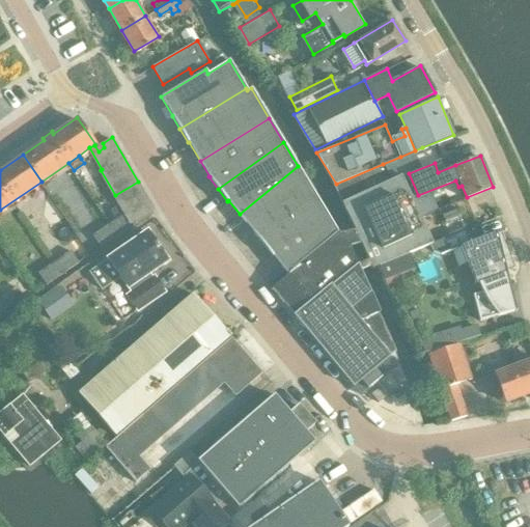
[(438,172),(455,165),(451,156),(434,162),(435,163),(438,172)]
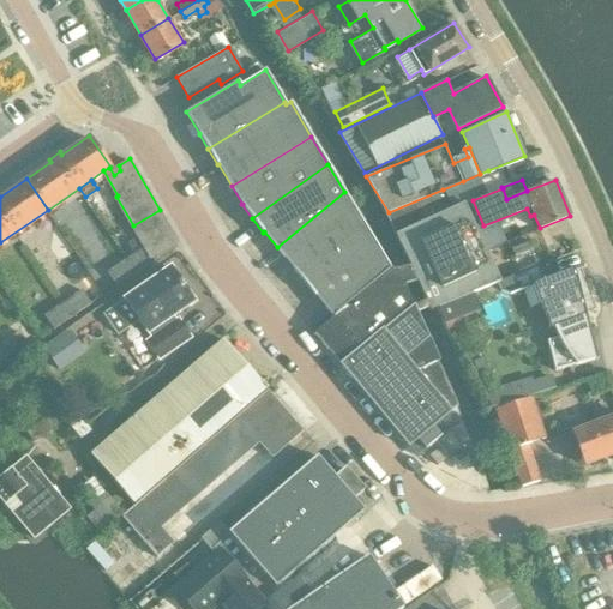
[(443,190),(389,212),(410,264),(418,279),(426,299),(414,303),(416,311),(428,306),(430,309),(438,306),(473,291),(500,279),(476,229),(464,204),(463,202),(450,207),(443,190)]
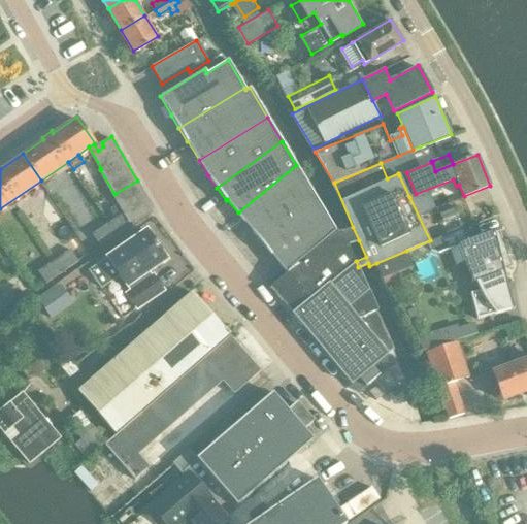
[(261,242),(316,197),(296,165),(238,213),(253,229),(252,230),(261,242)]
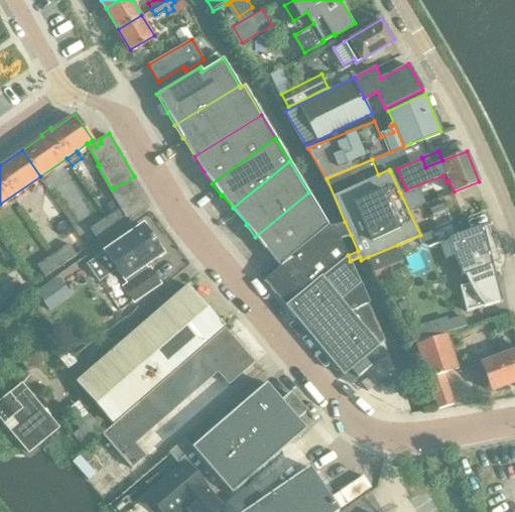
[(119,203),(141,189),(134,176),(112,189),(119,203)]
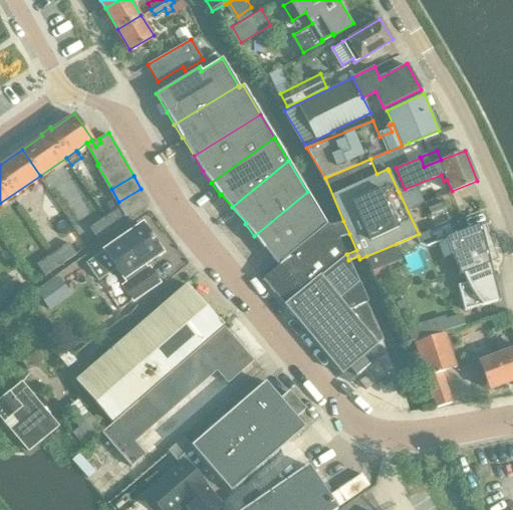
[(418,184),(400,192),(407,208),(425,200),(418,184)]
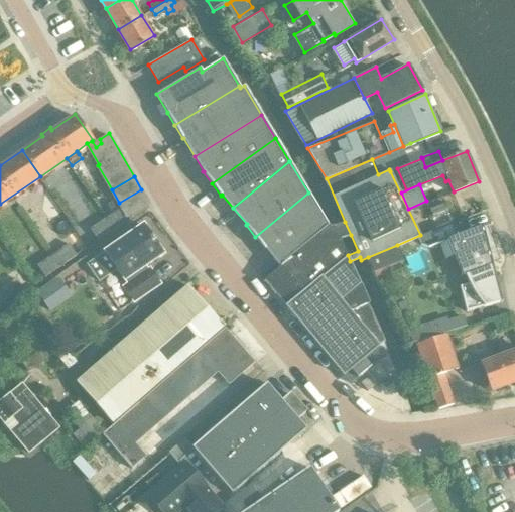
[(121,206),(127,215),(149,203),(141,189),(119,203),(121,206)]
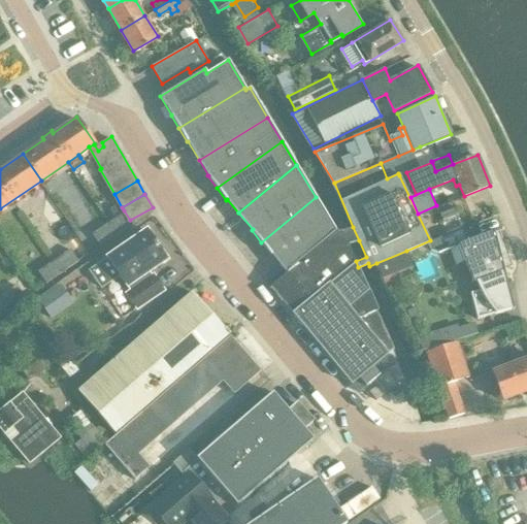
[(316,197),(261,242),(271,254),(272,253),(286,270),(335,229),(316,197)]
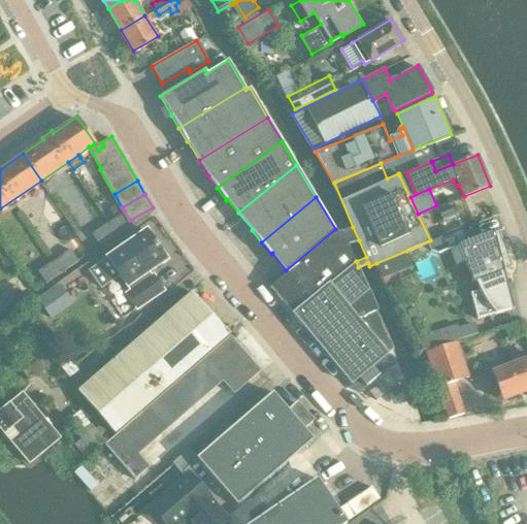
[(109,207),(114,216),(123,210),(118,203),(109,207)]
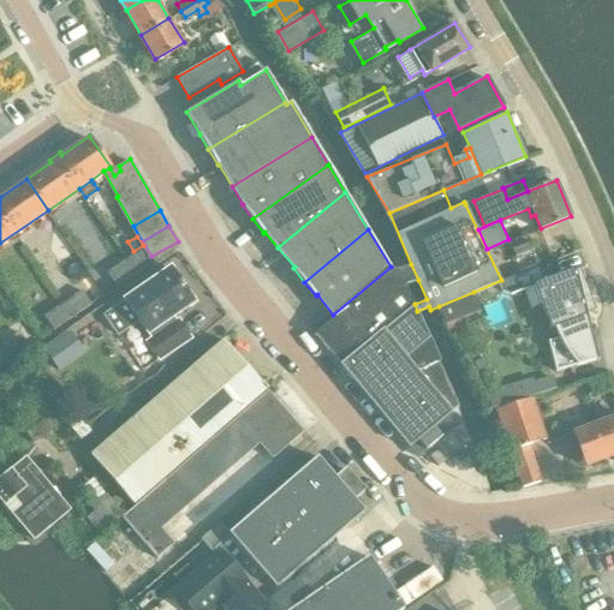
[(513,245),(517,253),(535,246),(531,238),(513,245)]
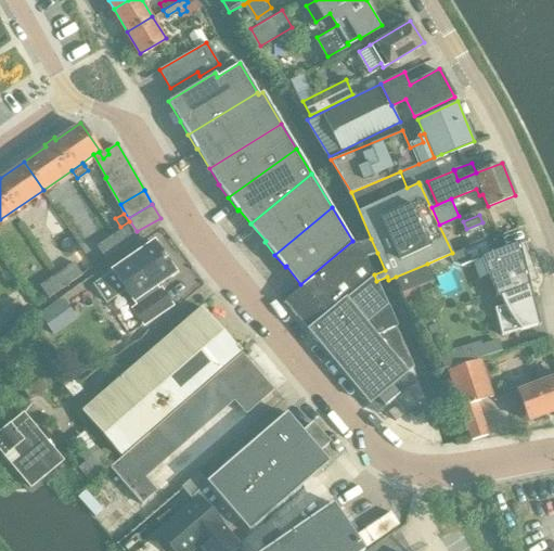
[(113,233),(123,246),(139,234),(137,231),(130,221),(113,233)]
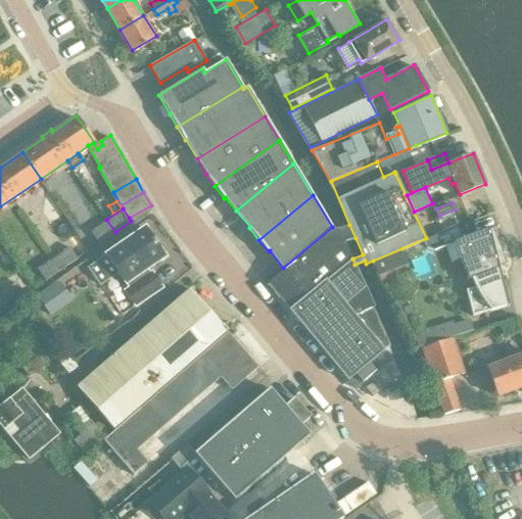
[(100,242),(115,232),(106,220),(91,230),(100,242)]
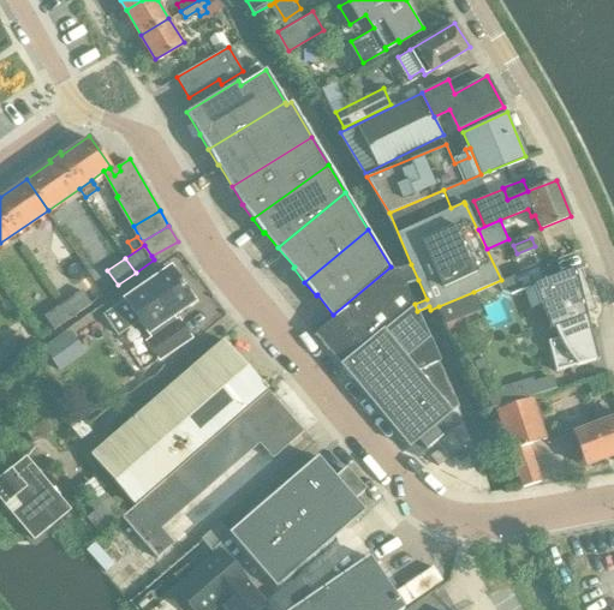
[(334,316),(315,332),(340,364),(415,304),(405,283),(418,280),(411,264),(397,268),(393,269),(392,269),(392,268),(391,267),(333,315),(334,316)]
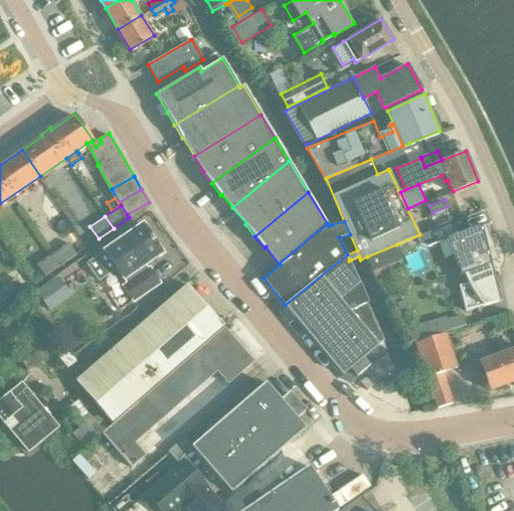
[(451,222),(419,234),(421,242),(429,243),(439,239),(448,236),(456,233),(451,222)]
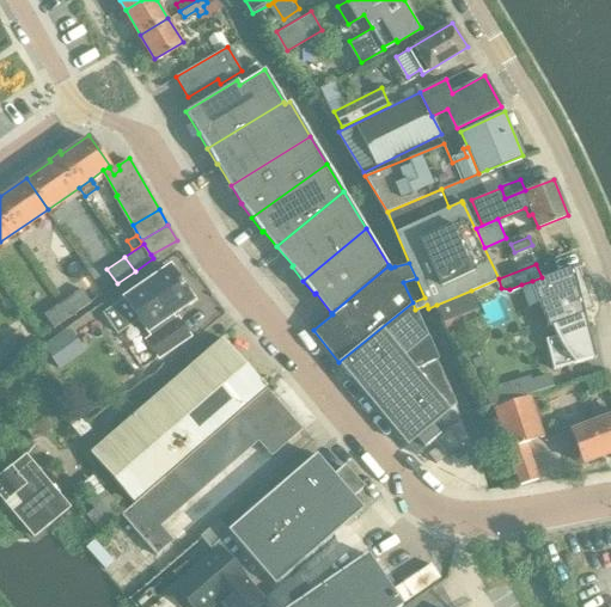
[(117,331),(139,317),(147,330),(148,329),(153,335),(148,338),(159,354),(190,332),(179,317),(175,320),(170,314),(194,298),(171,265),(126,298),(124,296),(103,311),(117,331)]
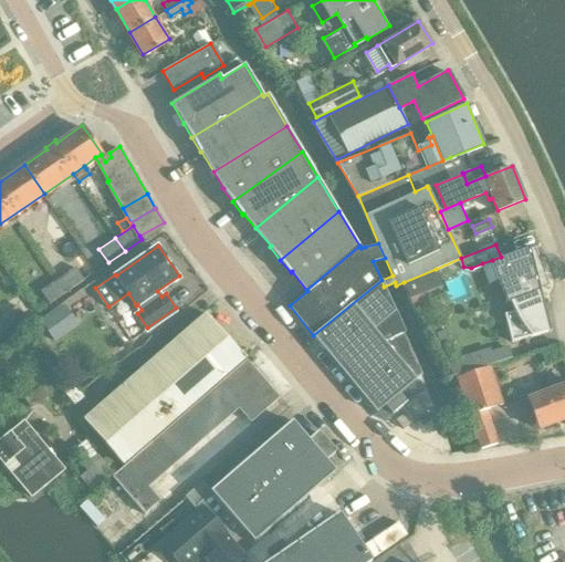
[(501,257),(492,260),(499,279),(508,301),(510,300),(514,310),(504,312),(512,340),(550,330),(550,331),(551,330),(544,302),(541,289),(542,289),(543,288),(544,287),(545,285),(545,284),(546,283),(546,282),(546,280),(546,279),(545,278),(534,248),(534,247),(530,249),(530,246),(527,246),(527,247),(501,257)]
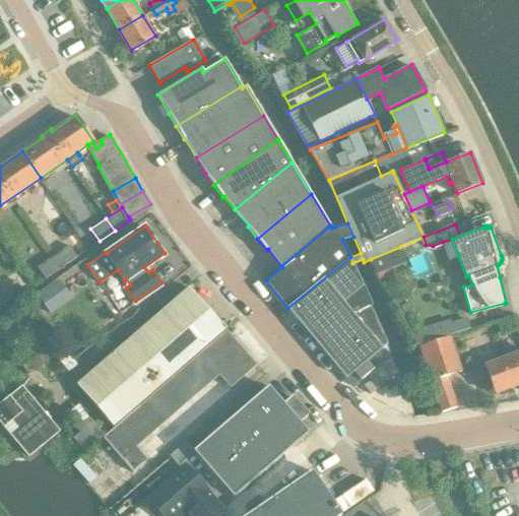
[(53,254),(62,266),(78,255),(69,243),(53,254)]
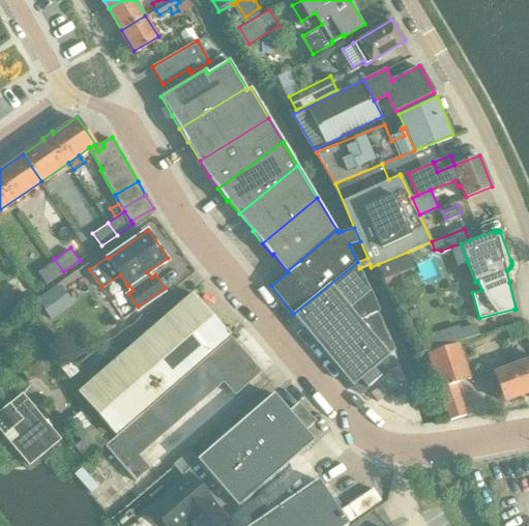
[(408,252),(378,264),(386,286),(409,276),(406,271),(415,268),(408,252)]
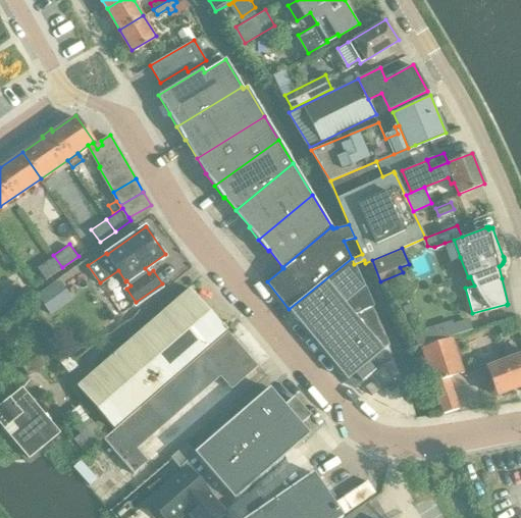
[(47,278),(62,267),(53,255),(38,265),(47,278)]
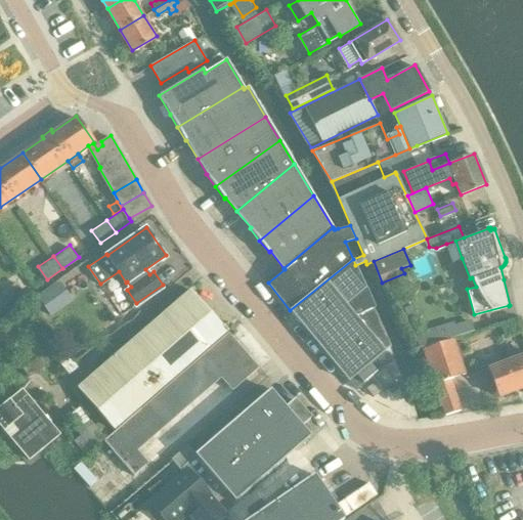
[(353,259),(290,310),(348,381),(356,374),(363,383),(378,371),(371,362),(386,350),(385,349),(391,344),(355,265),(353,259)]
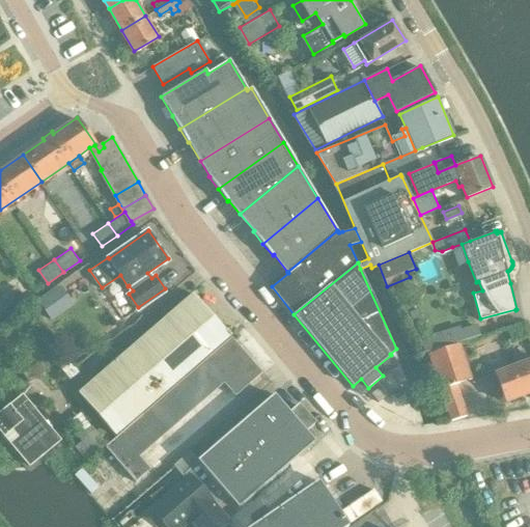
[(52,319),(75,302),(61,283),(38,299),(52,319)]
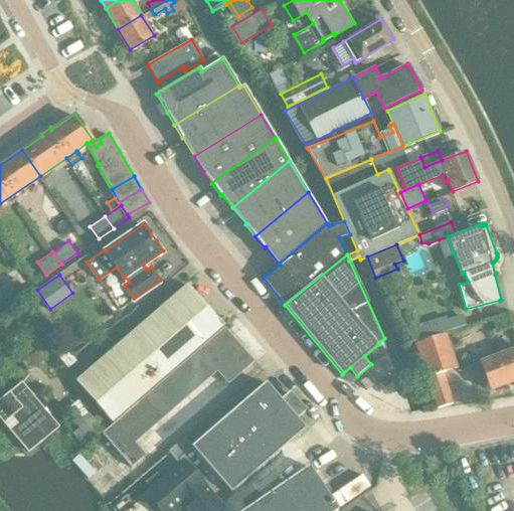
[(2,288),(10,300),(25,290),(17,277),(2,288)]
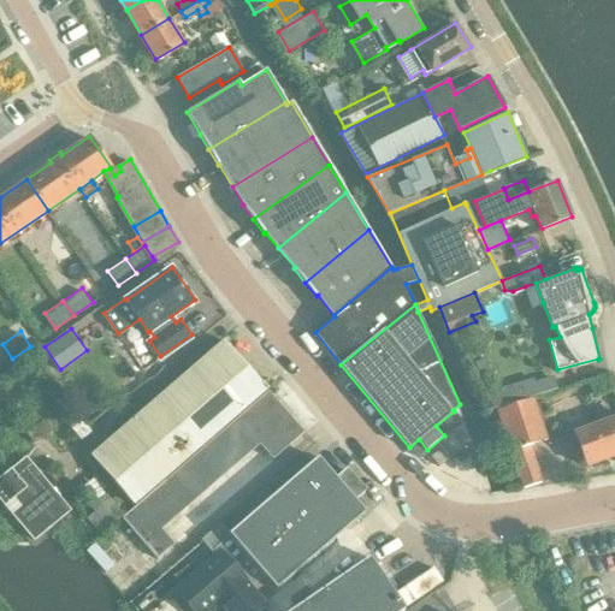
[(90,452),(99,463),(134,503),(236,415),(266,387),(231,348),(223,338),(90,452)]
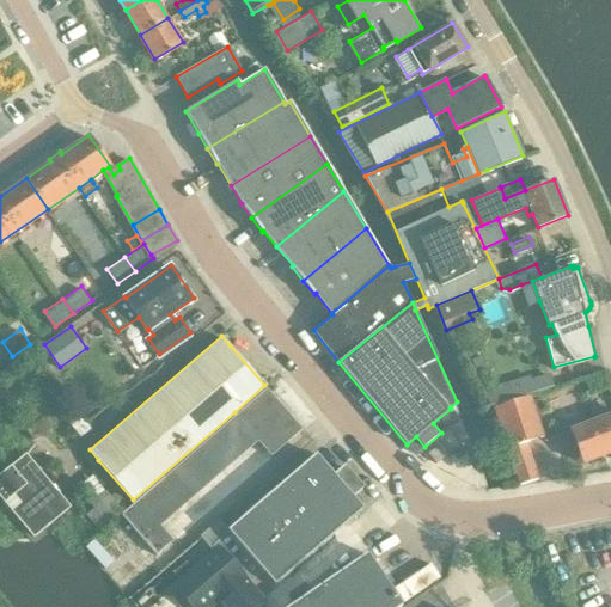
[(0,363),(12,356),(2,342),(0,342),(0,363)]
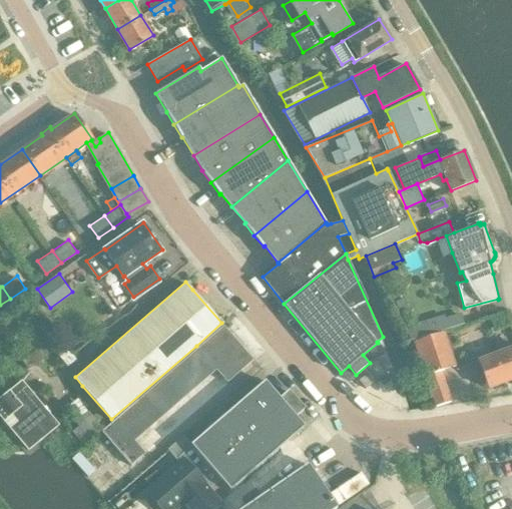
[(446,317),(449,327),(464,322),(461,312),(446,317)]
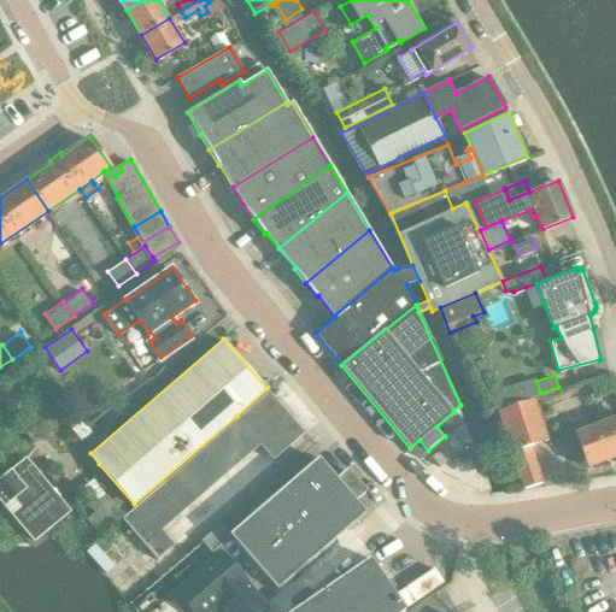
[(496,407),(520,400),(515,388),(492,395),(496,407)]
